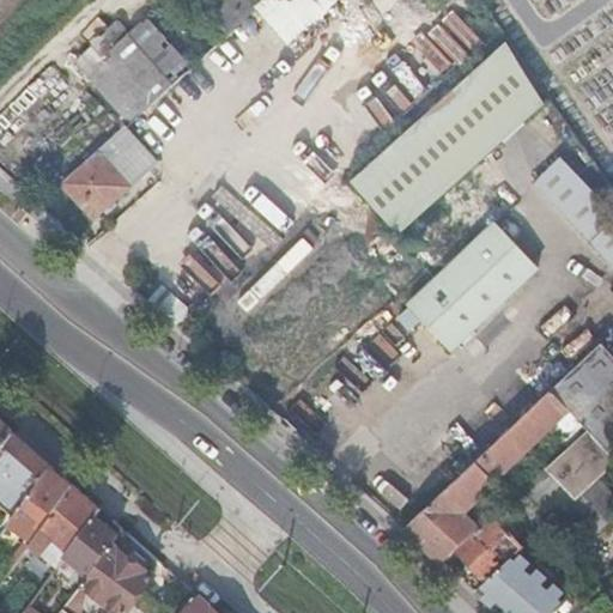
[(263,1),(262,0),(199,0),(229,32),(263,1)]
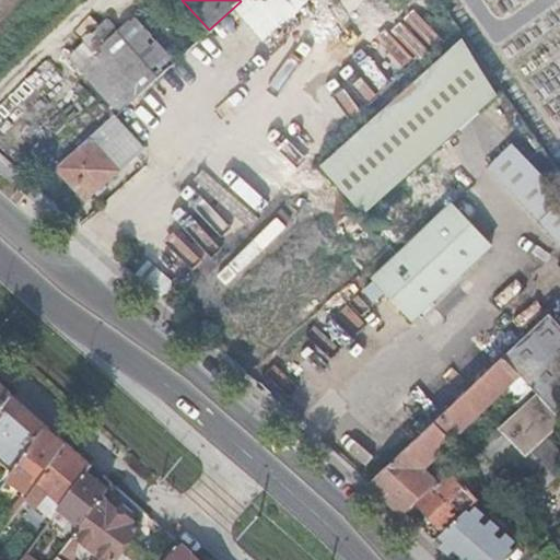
[(186,49),(147,7),(135,18),(174,60),(186,49)]
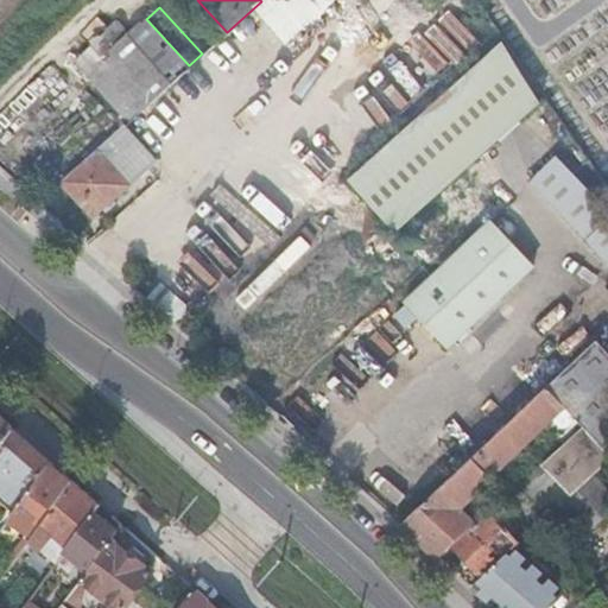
[(87,46),(101,61),(130,35),(114,19),(87,45),(87,46)]
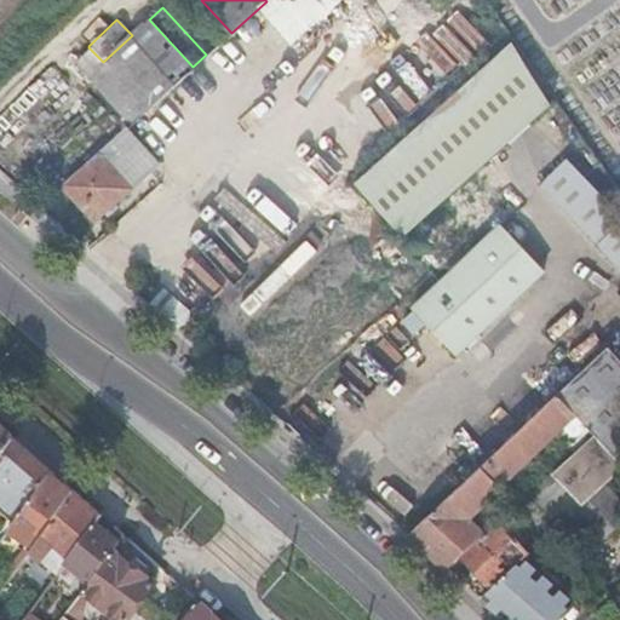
[(132,35),(103,62),(145,109),(193,67),(149,19),(132,35)]
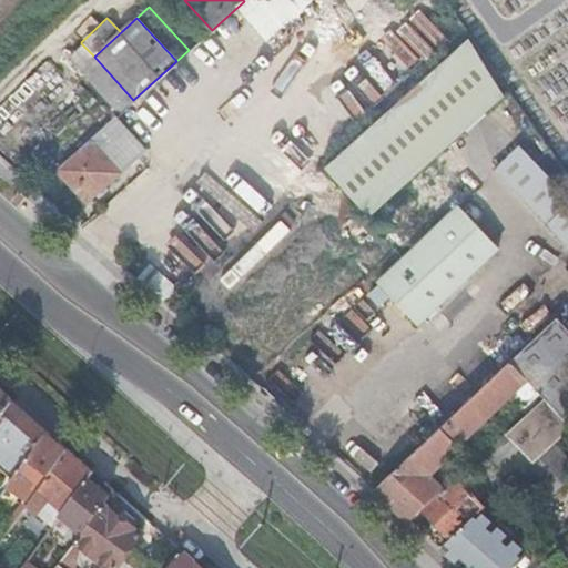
[(366,213),(444,145),(504,94),(469,38),(325,166),(366,213)]
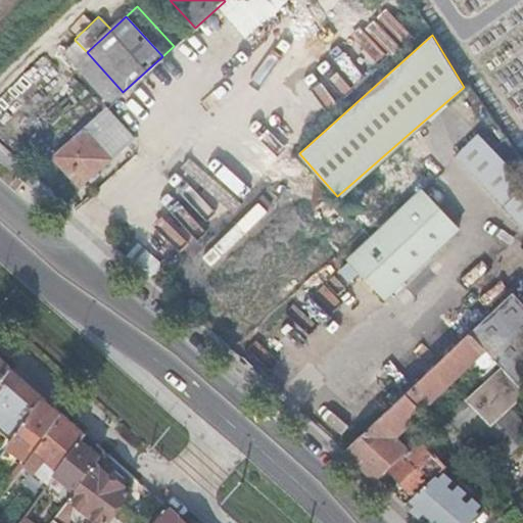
[(61,52),(73,65),(87,52),(75,40),(61,52)]
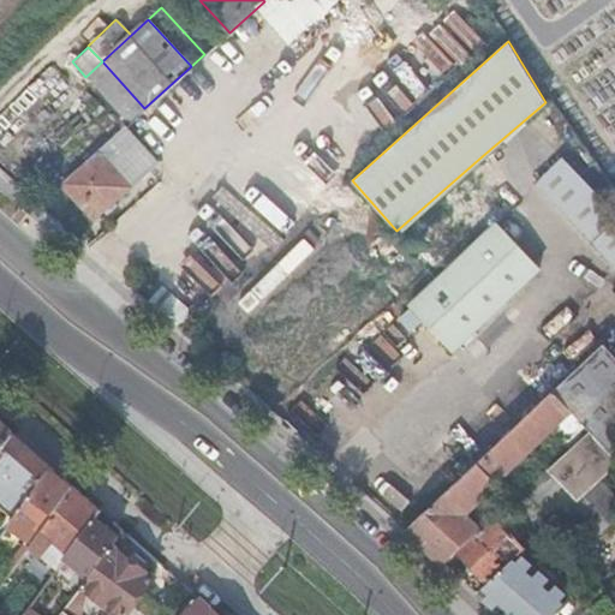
[(102,61),(85,77),(127,123),(144,108),(102,61)]
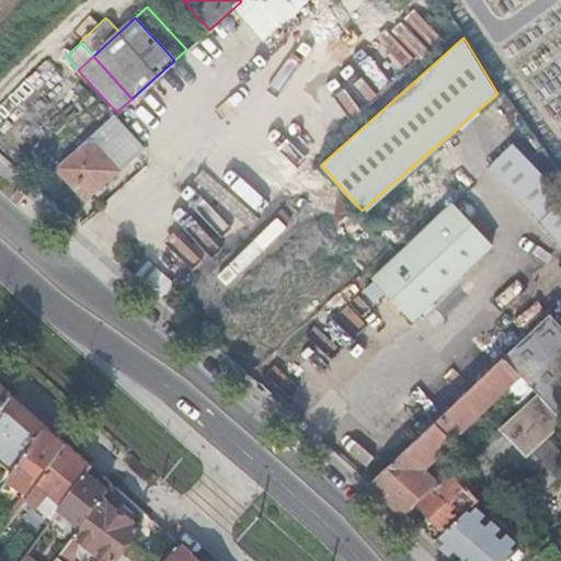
[(113,115),(56,165),(86,197),(141,147),(113,115)]
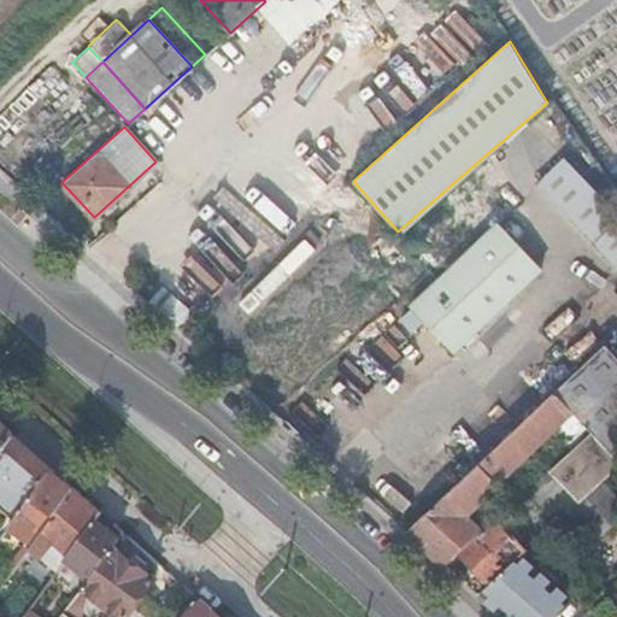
[(581,501),(616,468),(616,213),(566,158),(539,183),(616,266),(616,353),(606,342),(517,427),(409,529),(446,563),(460,550),(482,529),(466,512),(533,450),(550,468),(581,501)]
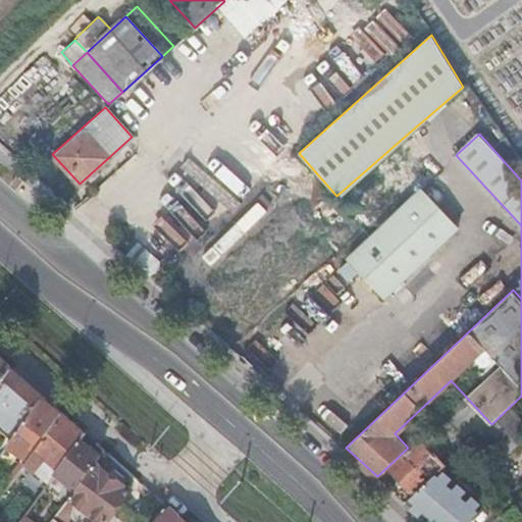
[(229,150),(205,173),(227,197),(251,174),(229,150)]
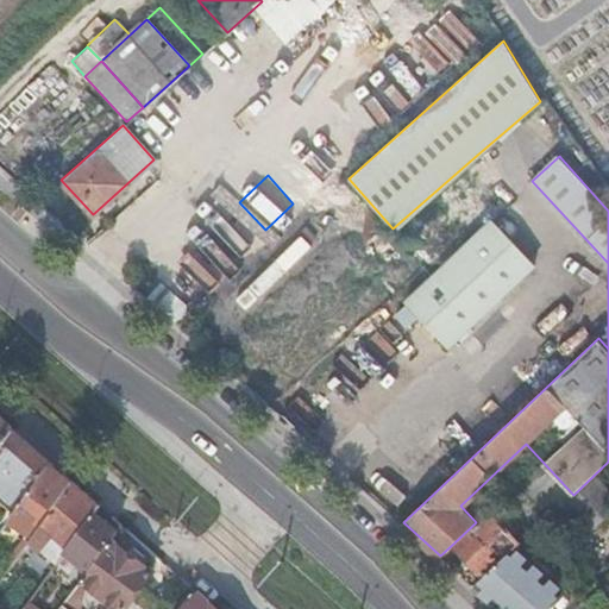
[(496,223),(409,306),(450,349),(537,267),(496,223)]
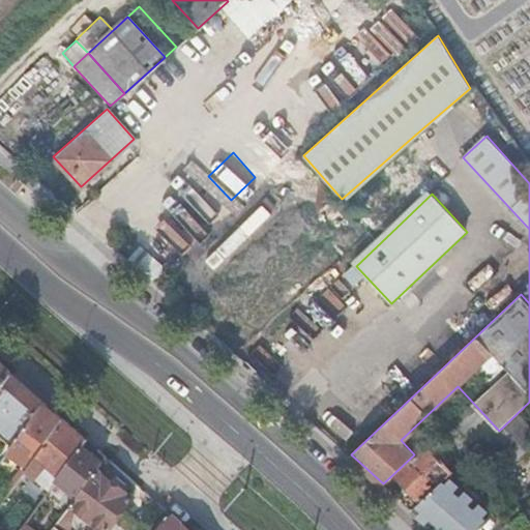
[(107,225),(100,232),(144,270),(151,263),(107,225)]
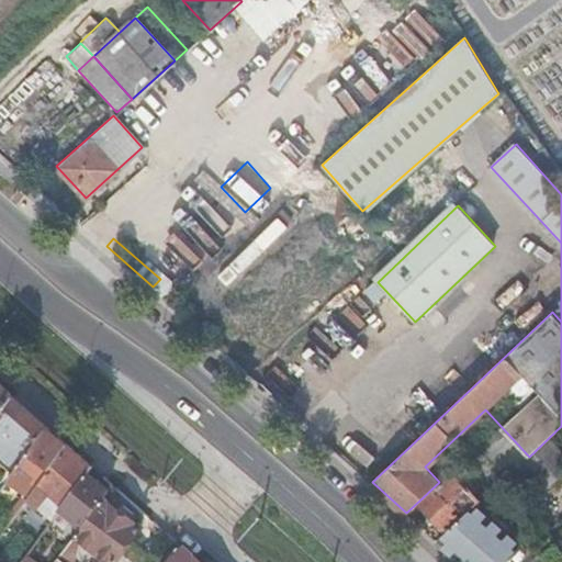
[(0,413),(13,395),(0,383),(0,413)]
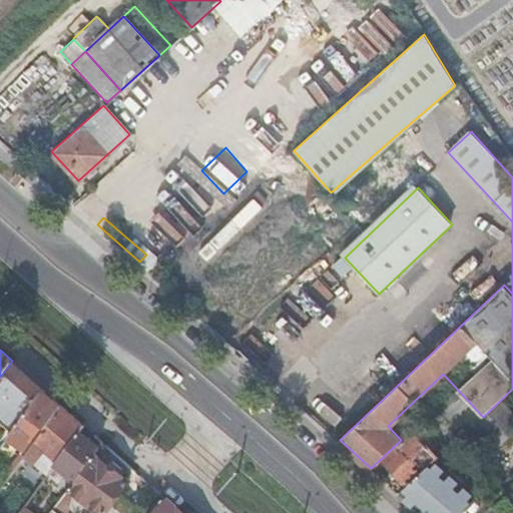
[(0,422),(12,433),(25,413),(43,389),(12,361),(0,377),(0,422)]
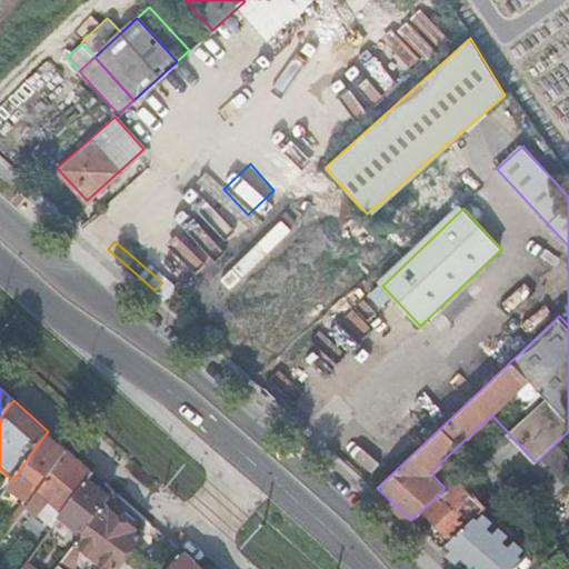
[(33,490),(38,492),(68,449),(48,431),(28,458),(47,471),(33,490)]
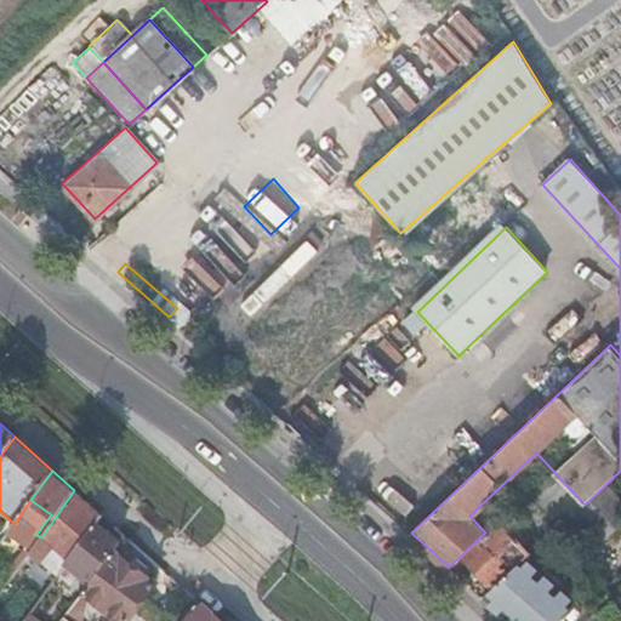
[(573,514),(585,505),(553,471),(542,480),(573,514)]
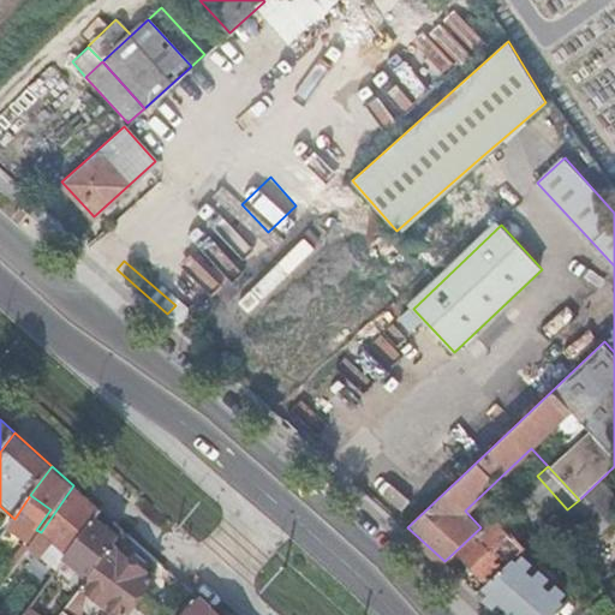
[(579,500),(567,509),(563,513),(587,539),(614,514),(614,489),(604,478),(579,500)]
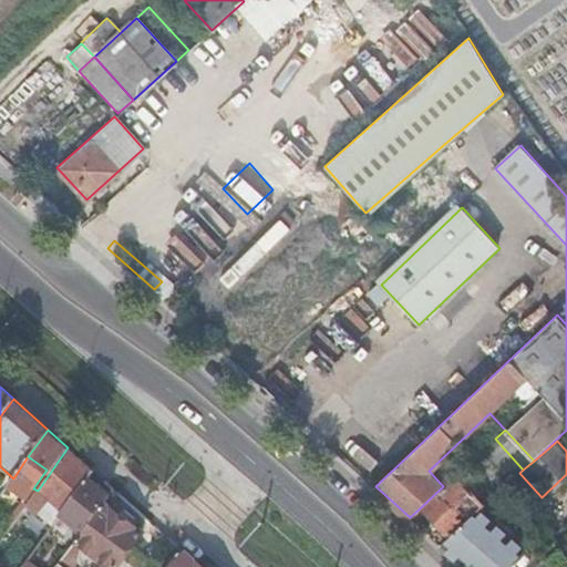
[(38,491),(29,504),(52,525),(61,512),(62,513),(88,477),(93,470),(68,447),(38,491)]
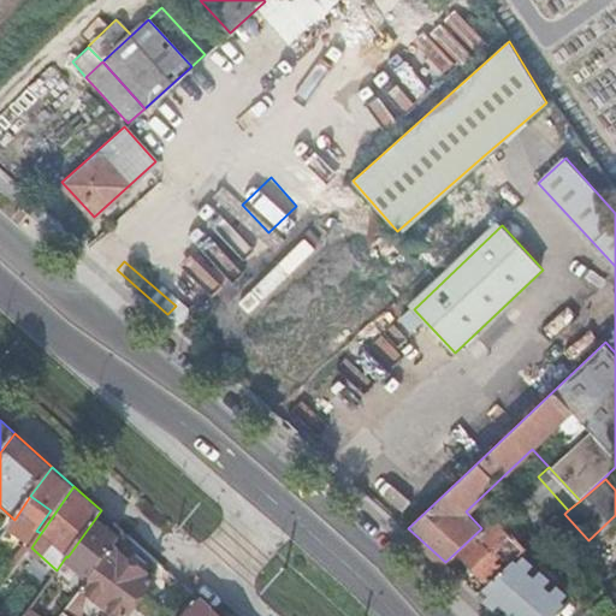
[(30,539),(36,531),(51,510),(30,496),(15,520),(10,526),(19,532),(24,535),(30,539)]
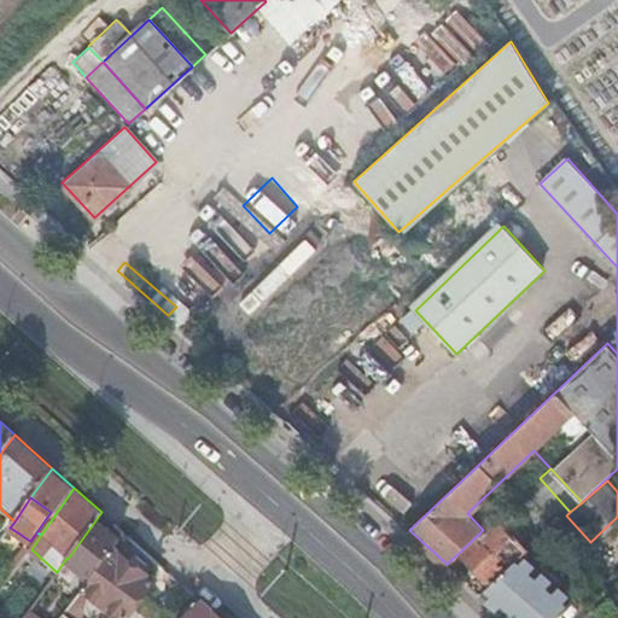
[(493,582),(523,554),(528,549),(497,518),(483,530),(461,551),(493,582)]
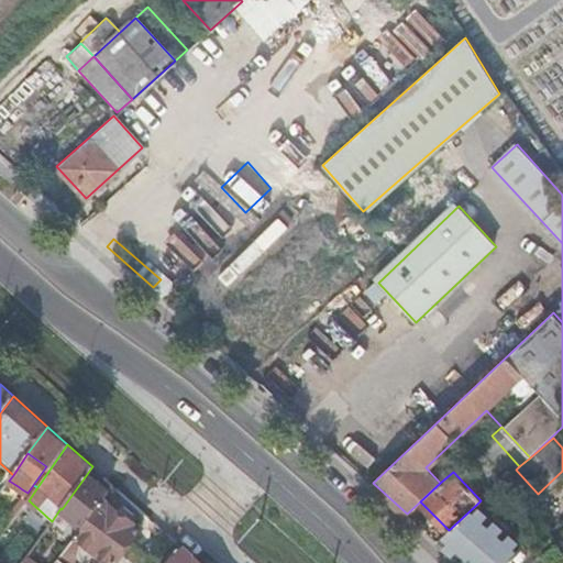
[(87,474),(62,509),(84,525),(103,499),(110,490),(87,474)]
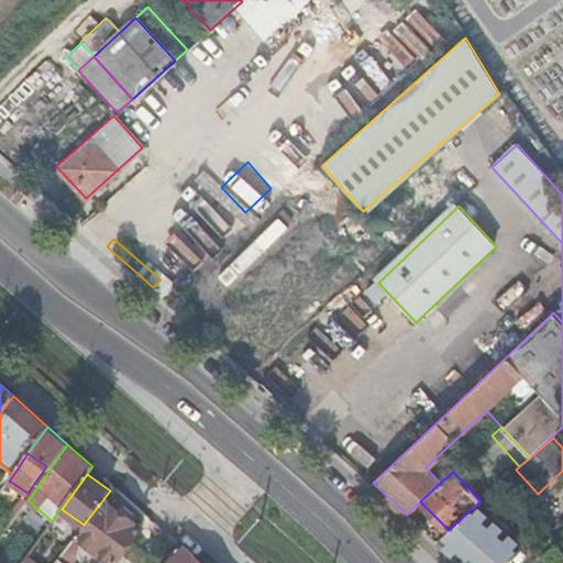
[(0,495),(8,500),(13,493),(18,486),(9,481),(0,492),(0,495)]
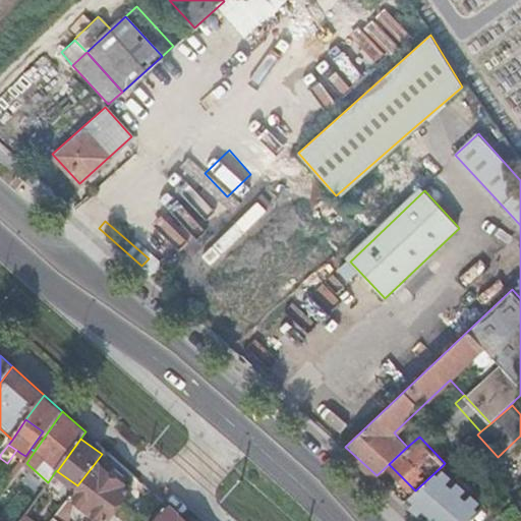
[(16,459),(20,453),(16,450),(12,456),(16,459)]
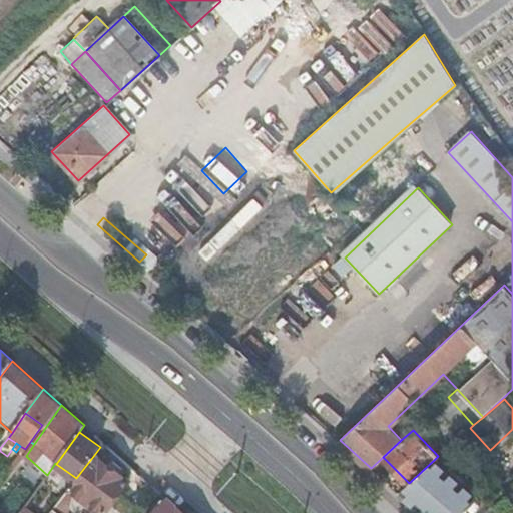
[(76,478),(69,488),(75,493),(101,512),(105,512),(128,481),(94,455),(76,478)]
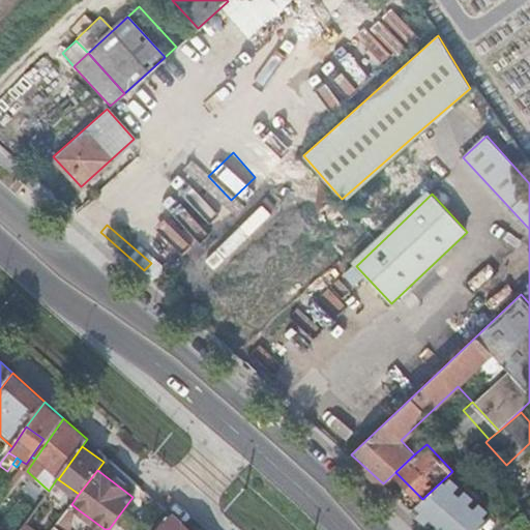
[(0,475),(0,496),(9,482),(0,475)]
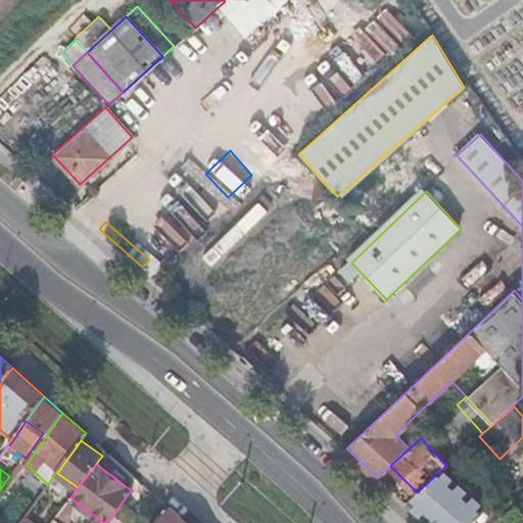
[(407,503),(429,522),(467,522),(484,506),(442,469),(417,492),(407,503)]
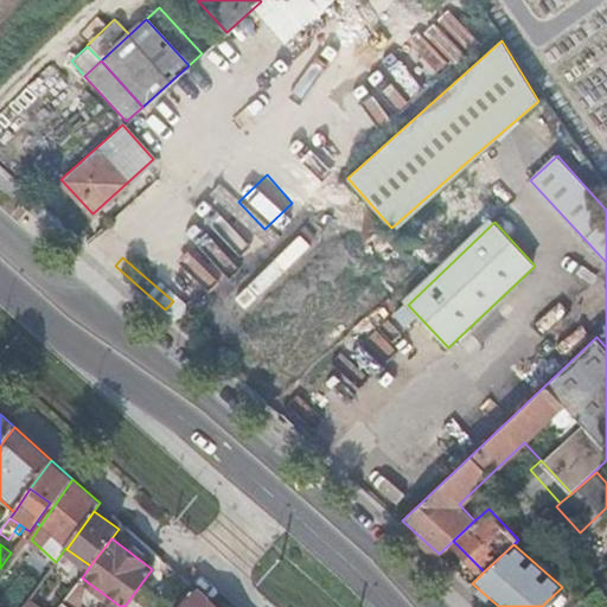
[(82,577),(63,602),(70,606),(77,606),(83,600),(89,583),(82,577)]
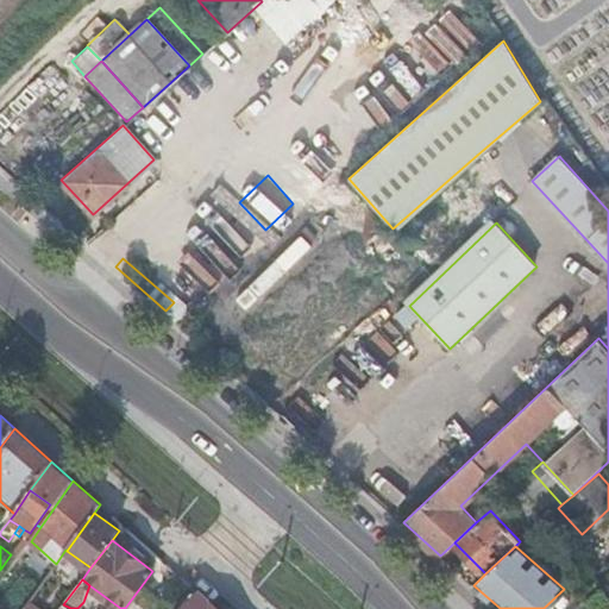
[(215,608),(200,594),(188,608),(215,608)]
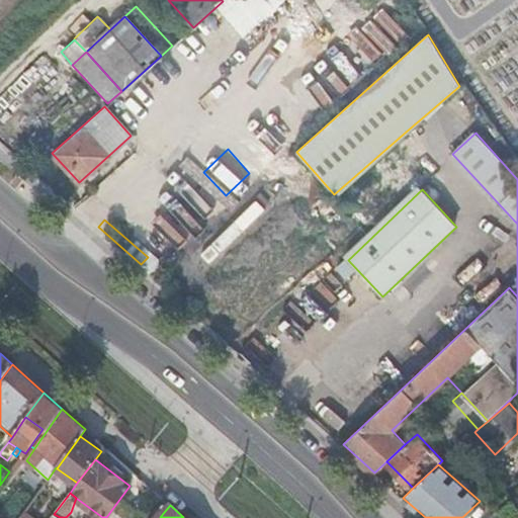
[(37,517),(25,509),(19,517),(37,517)]
